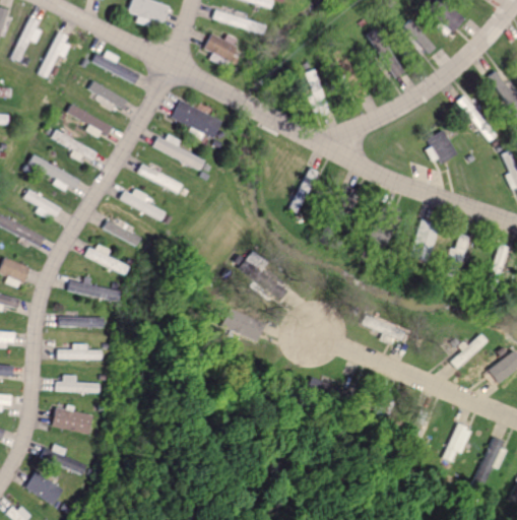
[(136,20),(166,27),(171,5),(149,0),(130,0),(128,13),(138,15),(136,20)]
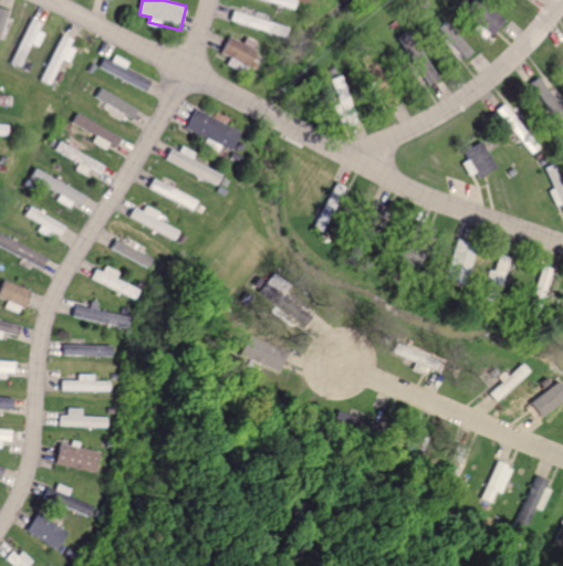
[(488,35),(502,21),(482,2),(468,17),(488,35)]
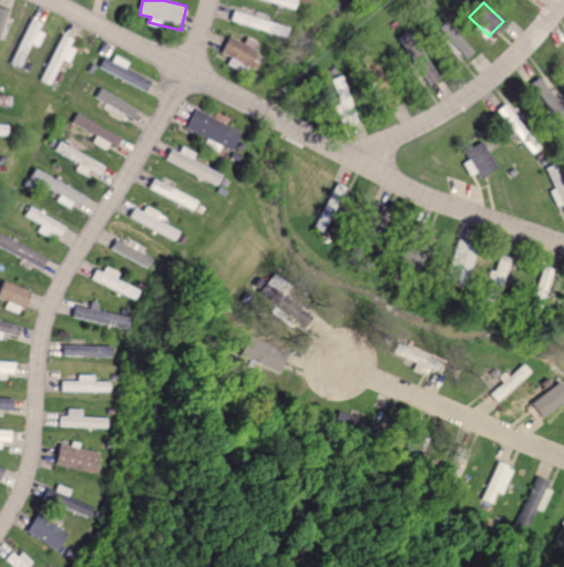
[(0,10),(0,49),(3,50),(6,39),(10,40),(11,33),(17,11),(1,7),(0,10)]
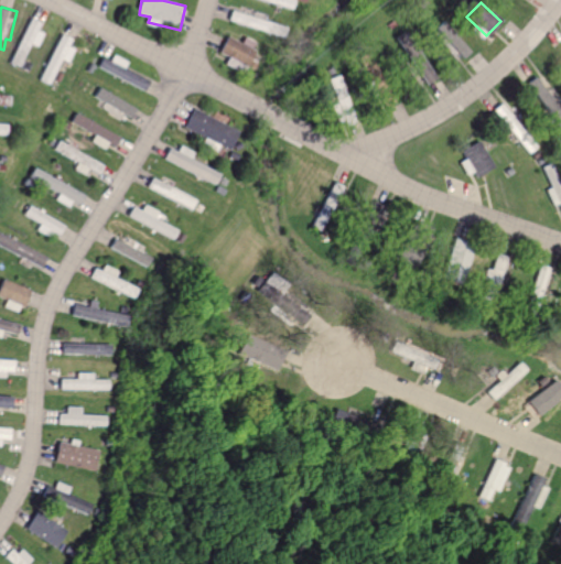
[(228,19),(265,31),(268,22),(232,10),(228,19)]
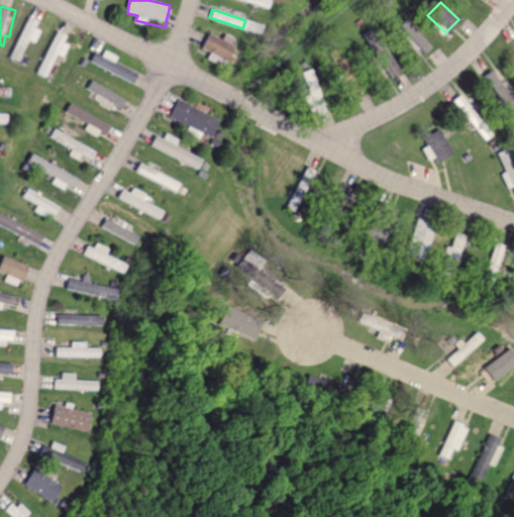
[(38,42),(43,29),(40,28),(43,21),(30,16),(16,59),(25,62),(32,40),(38,42)]
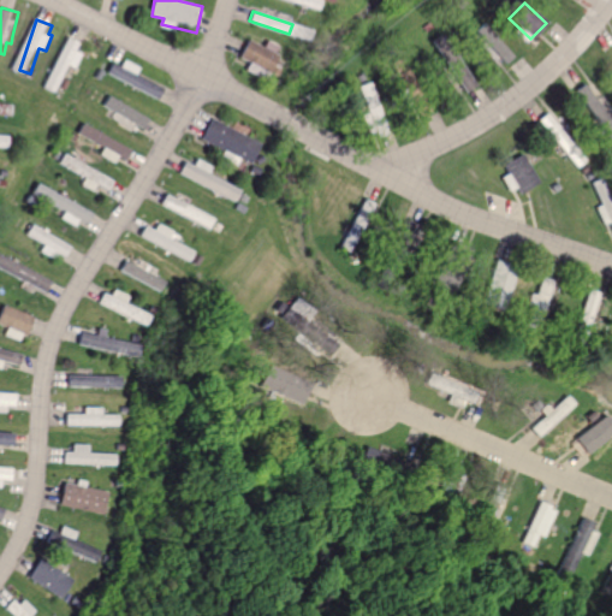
[(483,42),(503,63),(512,55),(493,34),(483,42)]
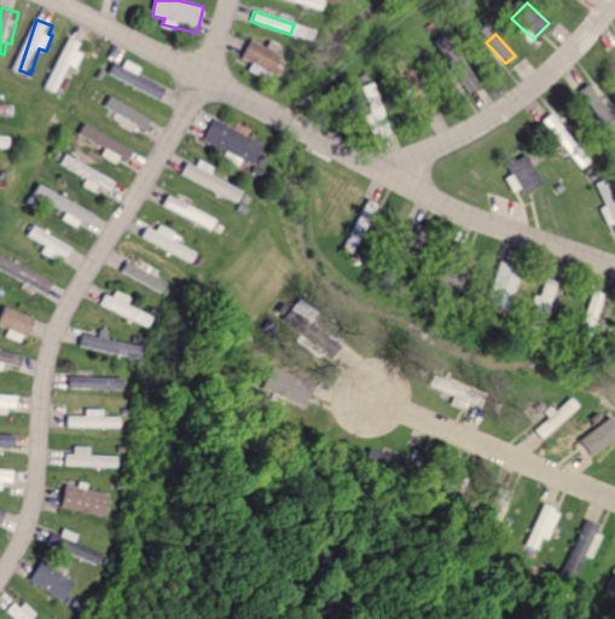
[(61,93),(73,65),(79,69),(86,53),(80,51),(83,42),(71,36),(48,88),(61,93)]
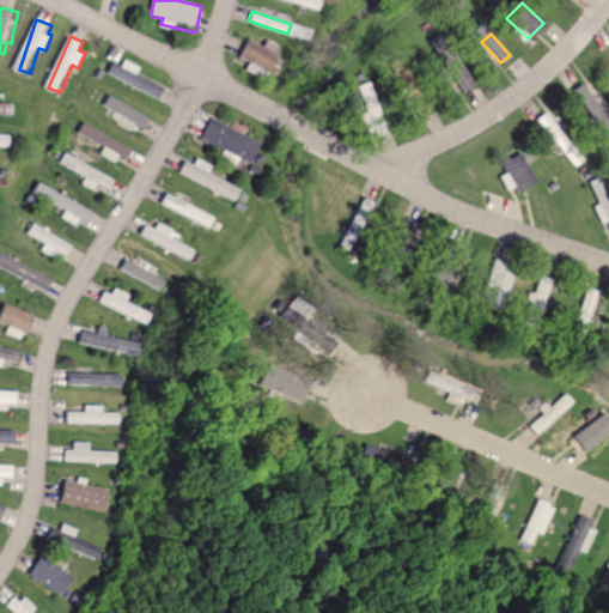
[(266,74),(275,54),(245,41),(236,60),(266,74)]
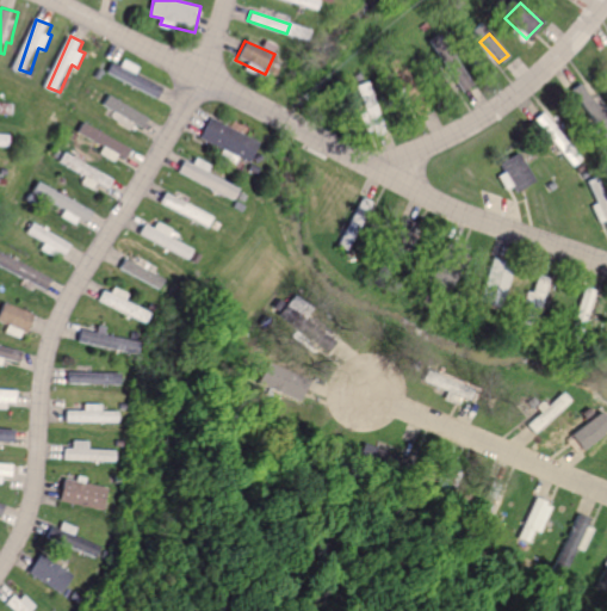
[(441,60),(454,91),(465,87),(452,55),(441,60)]
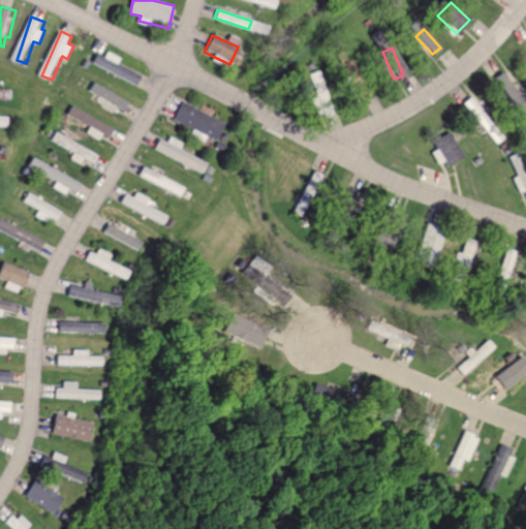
[(94,62),(138,86),(143,76),(117,63),(121,57),(109,51),(105,57),(99,54),(94,62)]
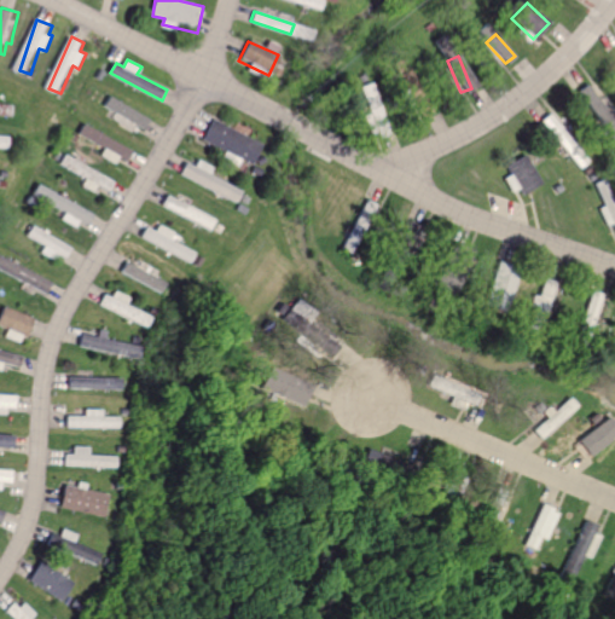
[(610,117),(586,84),(576,91),(601,125),(610,117)]
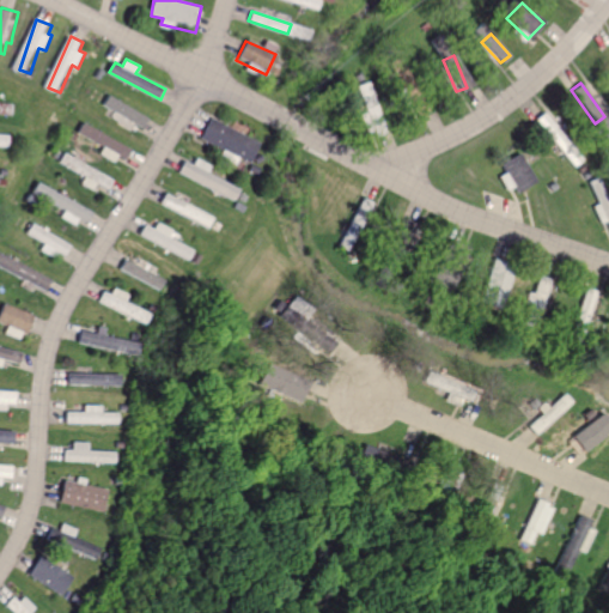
[(148,117),(110,95),(104,104),(142,127),(148,117)]
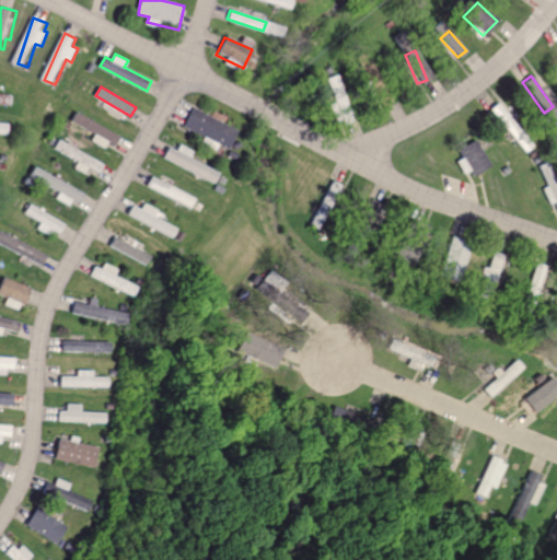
[(227,148),(235,129),(189,108),(182,128),(227,148)]
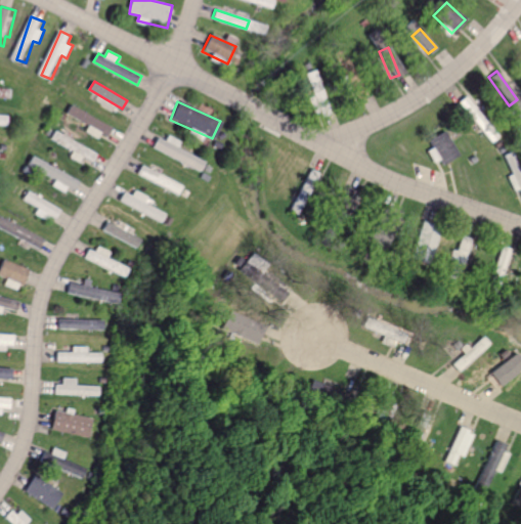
[(99,133),(109,136),(114,125),(70,106),(67,115),(89,124),(85,132),(98,137),(99,133)]
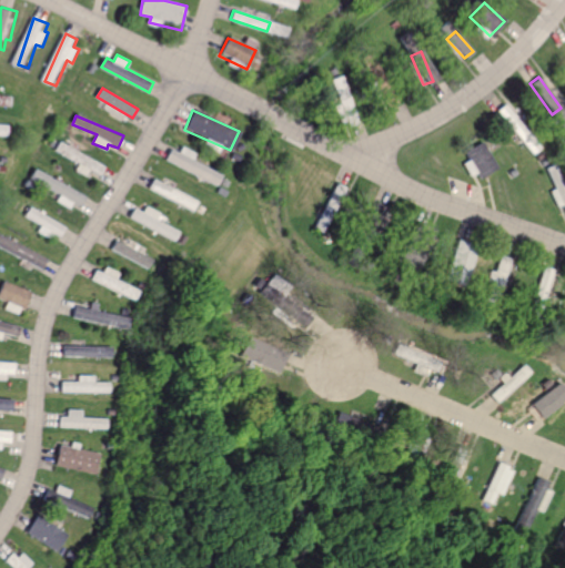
[(0,134),(10,134),(10,125),(0,124),(0,134)]
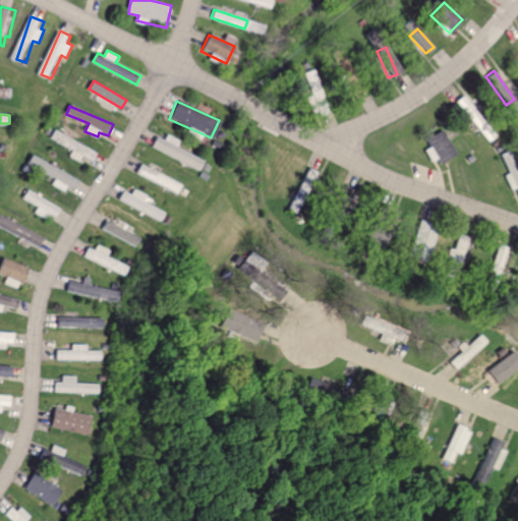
[(430,165),(453,154),(442,129),(423,138),(427,147),(423,149),(430,165)]
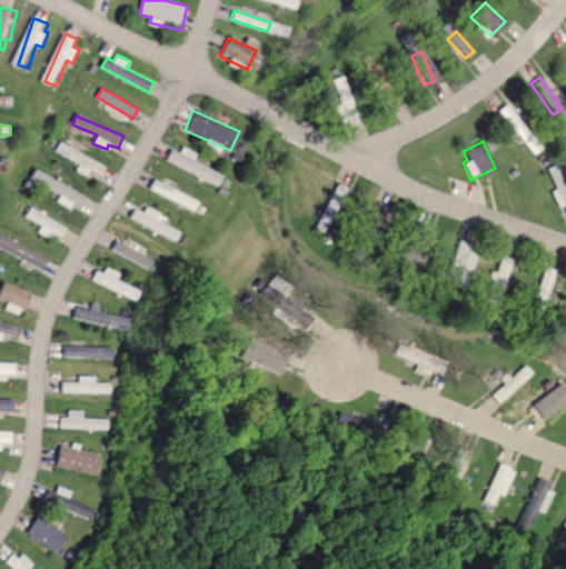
[(79,162),(75,171),(87,176),(89,171),(102,177),(108,163),(59,143),(55,152),(79,162)]
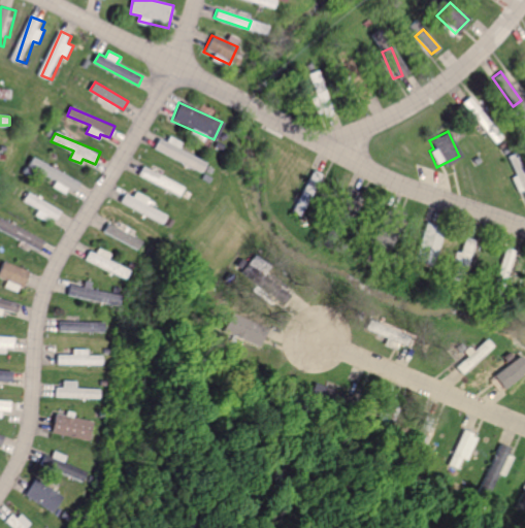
[(201,170),(205,160),(155,139),(151,150),(201,170)]
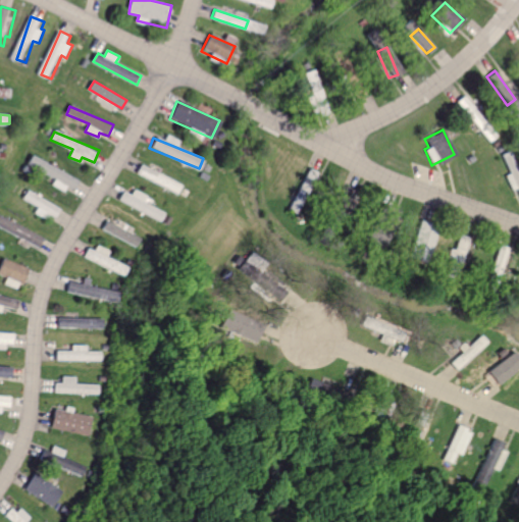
[(80,178),(31,156),(27,165),(54,177),(51,186),(64,192),(66,186),(74,190),(80,178)]
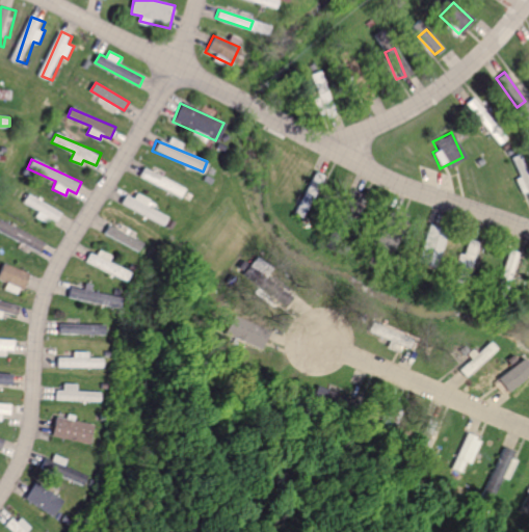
[(179,196),(183,187),(141,167),(137,177),(179,196)]
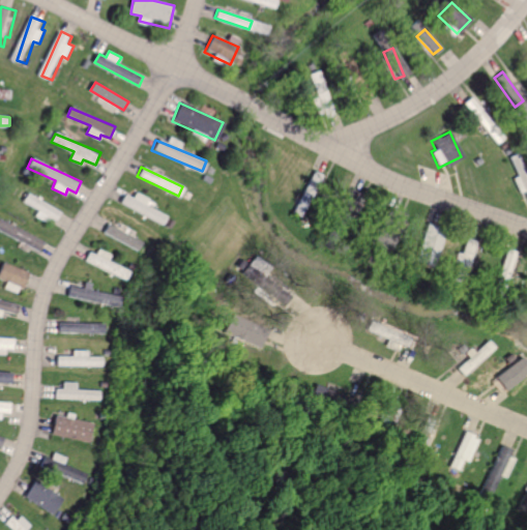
[(132,197),(124,194),(119,203),(163,225),(167,215),(152,209),(155,203),(134,192),(132,197)]
